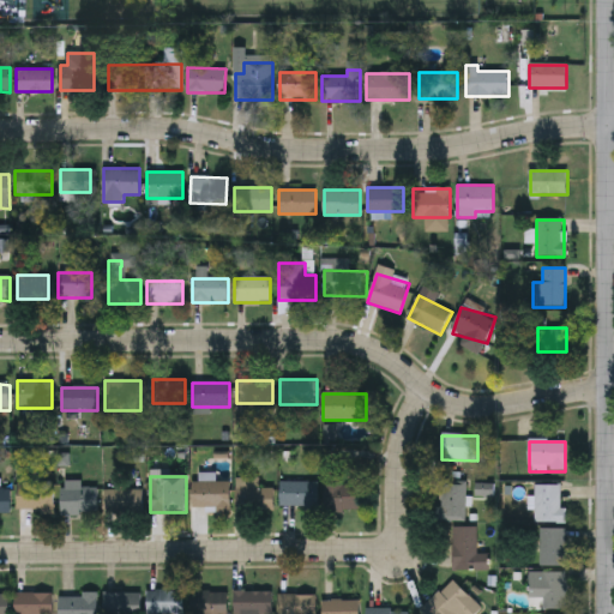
[(258,479),(258,488),(274,488),(274,512),(235,512),(235,479),(258,479)]
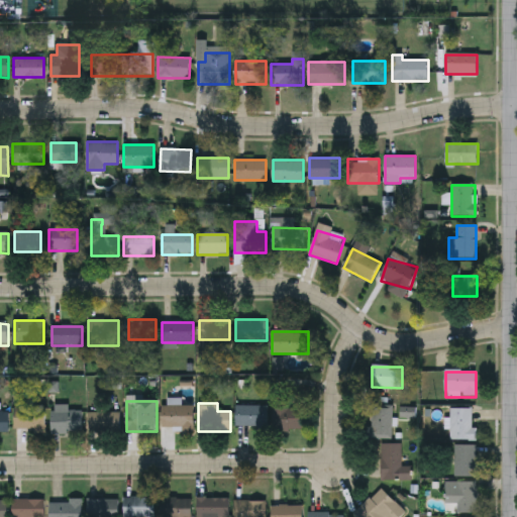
[(287,409),(304,409),(304,430),(278,430),(278,403),(287,403),(287,409)]
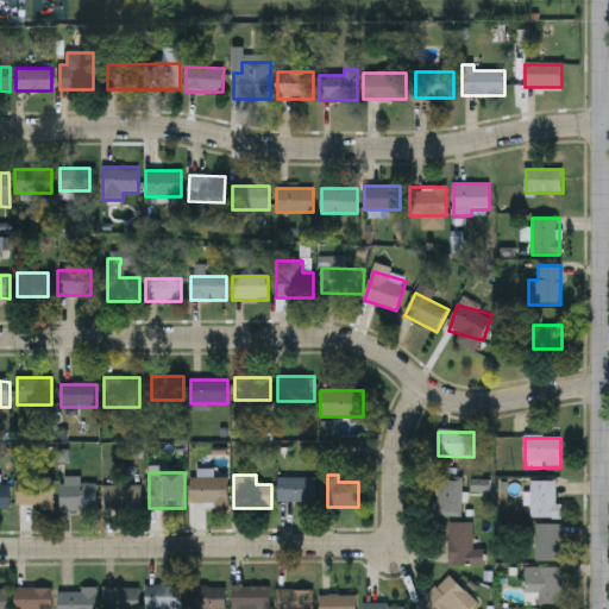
[(227,477),(227,506),(190,506),(190,477),(227,477)]
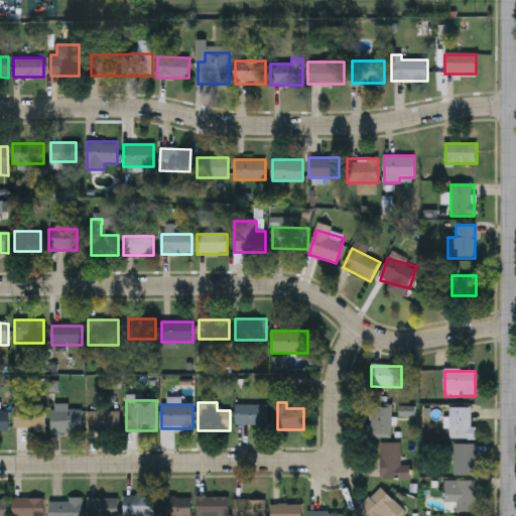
[(267,404),(267,427),(236,427),(236,404),(267,404)]
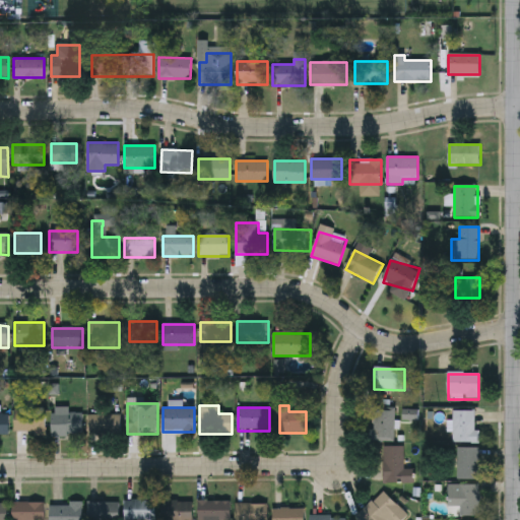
[(45,409),(45,433),(13,433),(13,409),(45,409)]
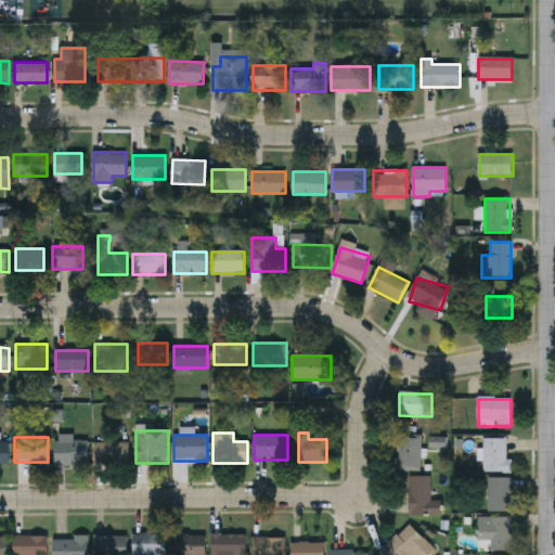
[(421,472),(398,472),(398,439),(421,439),(421,472)]
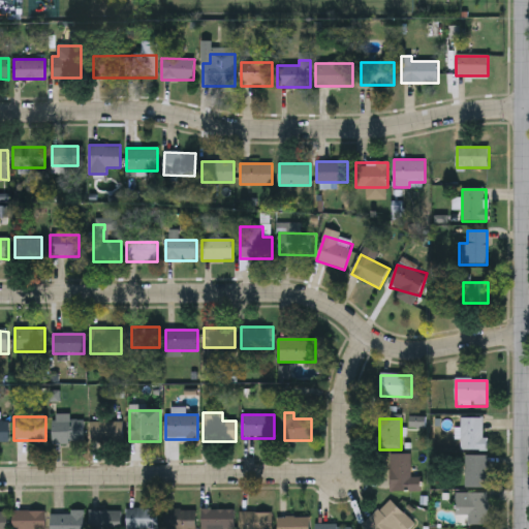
[(484,439),(488,439),(488,450),(461,450),(461,418),(484,418),(484,439)]
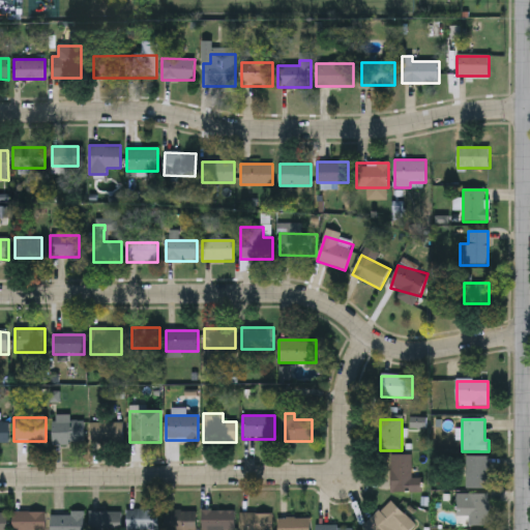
[(84,445),(52,445),(52,421),(84,421),(84,445)]
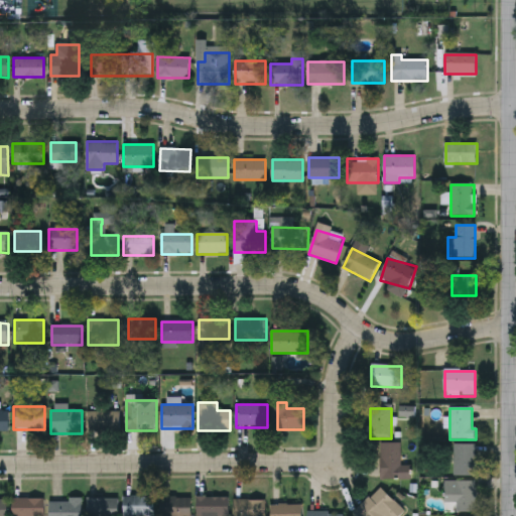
[(88,410),(119,410),(119,432),(88,432),(88,410)]
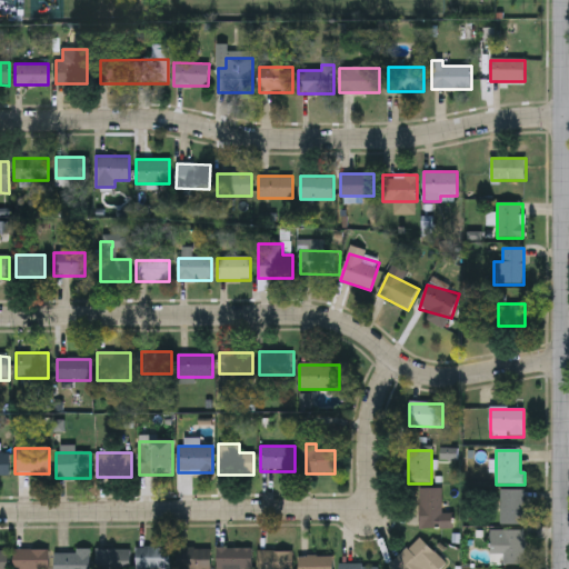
[(0,455),(0,478),(9,479),(9,455),(0,455)]
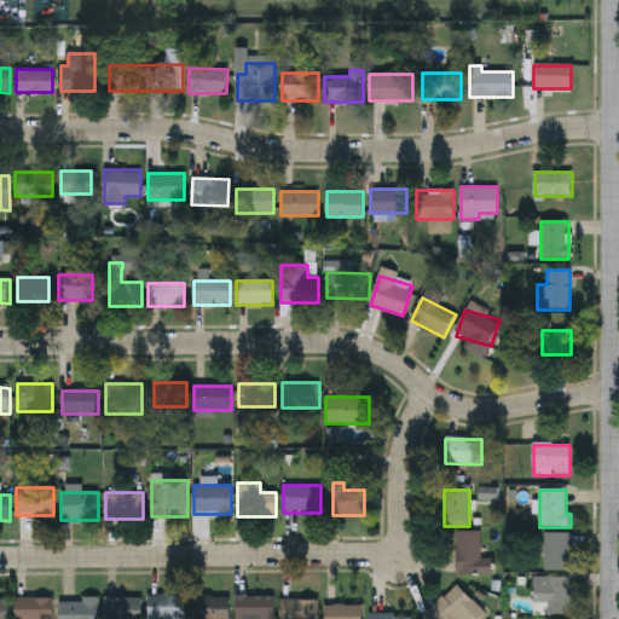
[(480,532),(480,559),(492,559),(492,576),(456,576),(456,532),(480,532)]
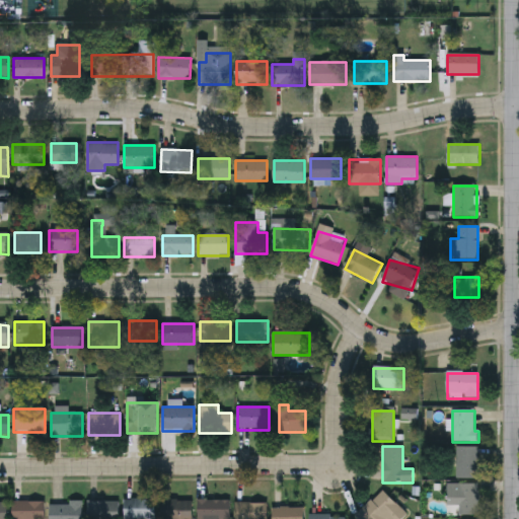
[(478,448),(478,478),(456,478),(456,448),(478,448)]
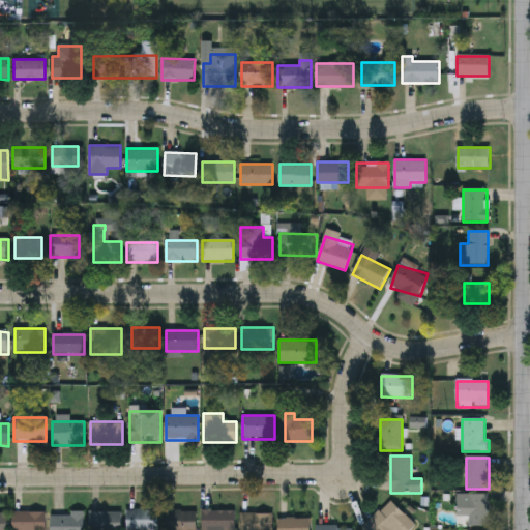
[(489,495),(489,526),(457,526),(457,495),(489,495)]
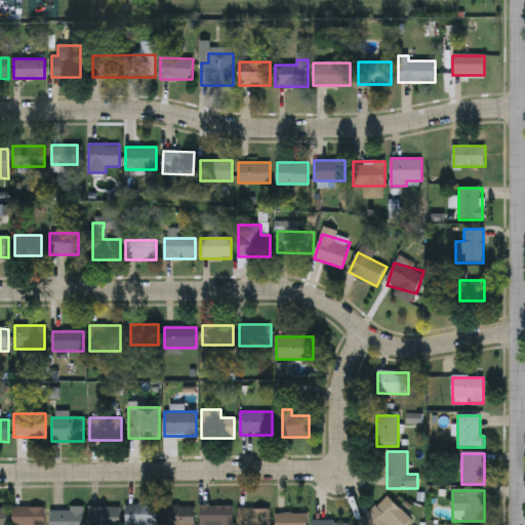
[(157,524),(126,524),(126,506),(157,506),(157,524)]
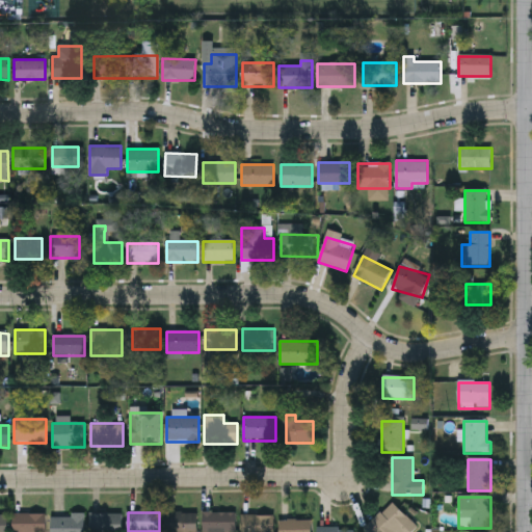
[(197,530),(164,530),(164,512),(197,512),(197,530)]
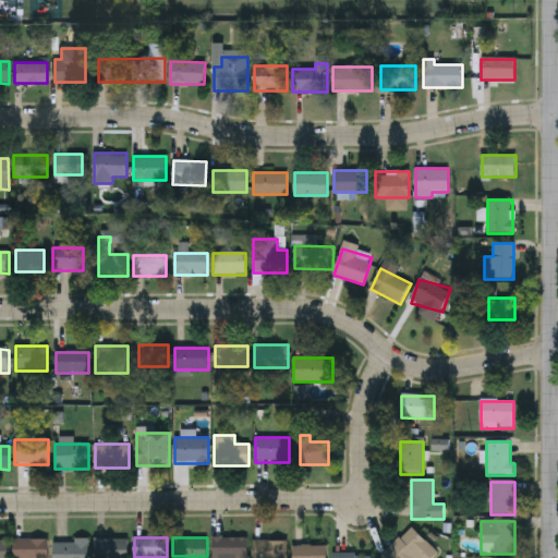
[(246,537),(246,556),(252,556),(252,541),(287,541),(287,557),(213,557),(213,537),(246,537)]
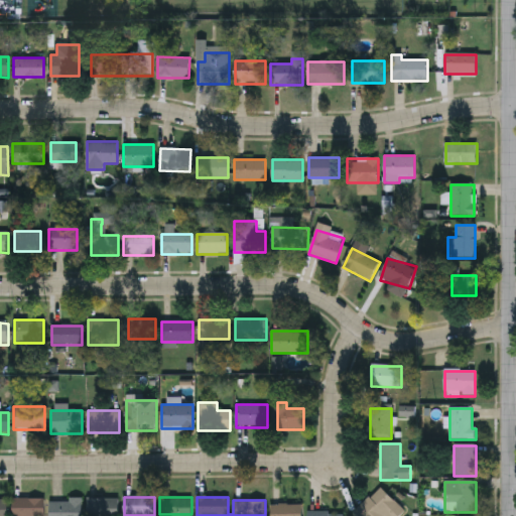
[(12,515),(12,499),(43,499),(43,515),(12,515)]
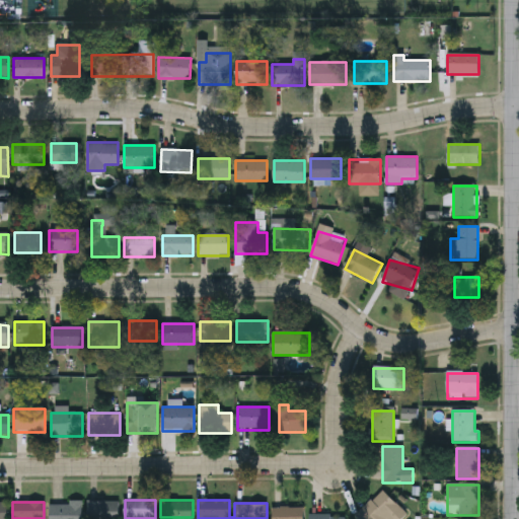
[(50,518),(50,502),(82,502),(82,518),(50,518)]
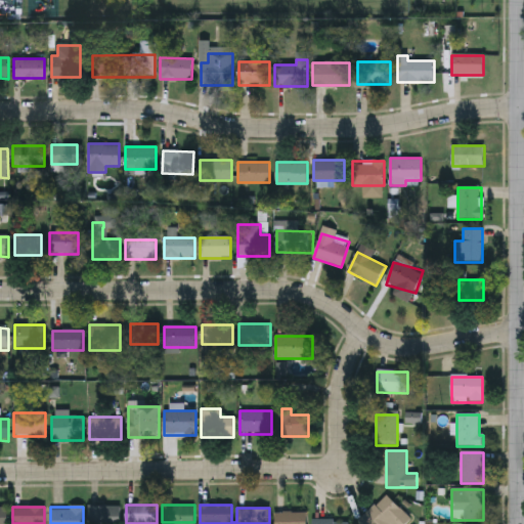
[(120,507),(120,523),(89,523),(89,507),(120,507)]
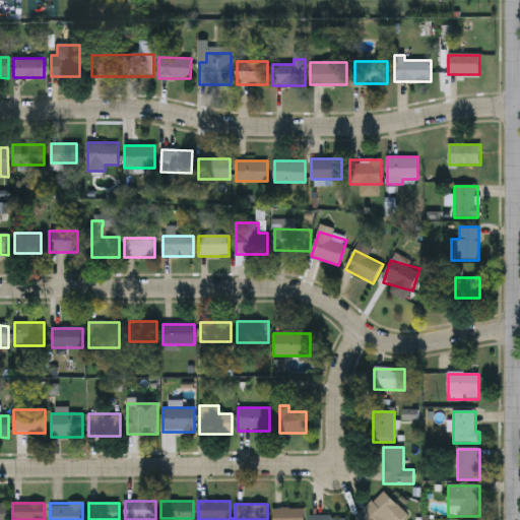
[(272,519),(272,509),(305,509),(305,519),(272,519)]
